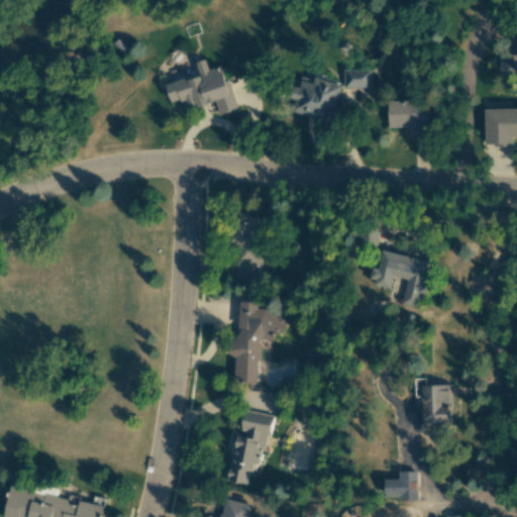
[(500,61),(500,79),(516,79),(516,55),(507,55),(507,61),(500,61)]
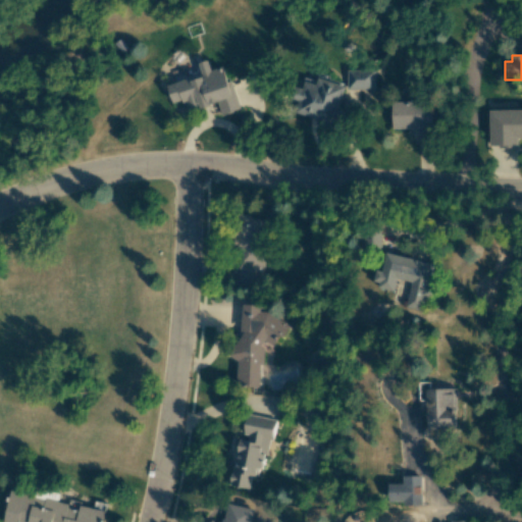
[(167,85),(172,103),(184,100),(188,111),(217,103),(221,115),(238,110),(225,65),(210,70),(207,60),(197,63),(201,75),(167,85)]
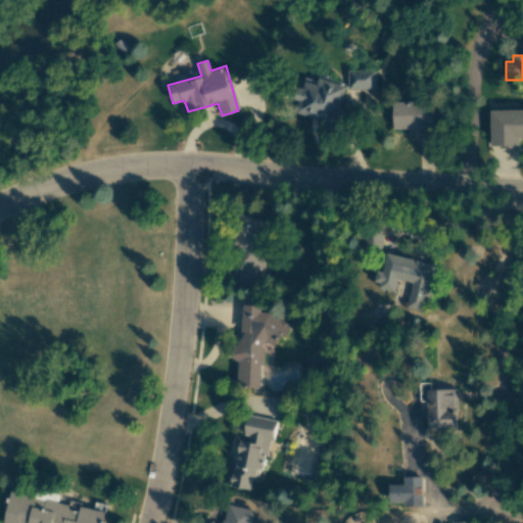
[(347,69),(346,89),(375,90),(375,70),(347,69)]
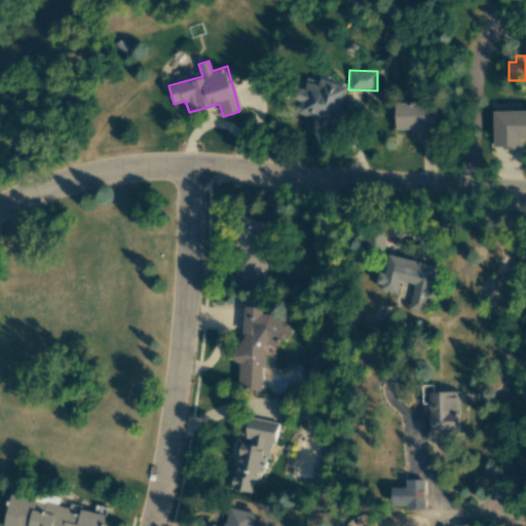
[(347,86),(320,78),(317,82),(306,79),(303,89),(297,88),(293,102),(299,103),(296,113),(340,126),(344,111),(340,110),(347,86)]
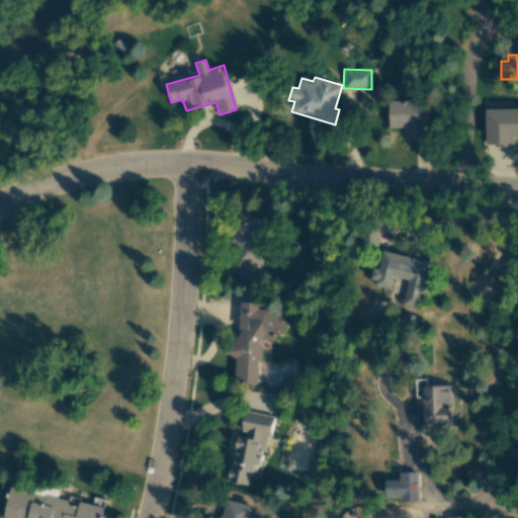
[(389,101),(389,130),(429,128),(429,101),(389,101)]
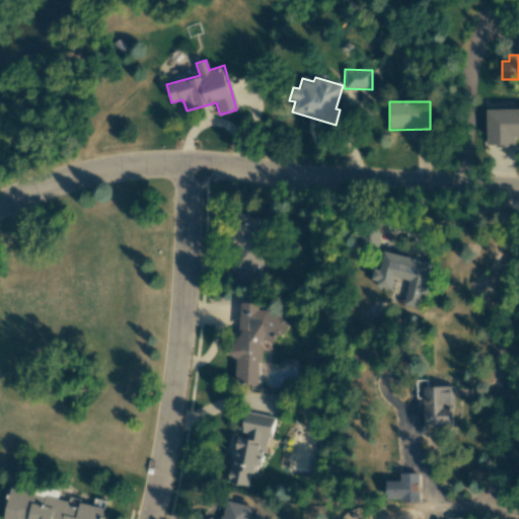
[(518,108),(487,109),(487,146),(514,146),(514,138),(518,137),(518,108)]
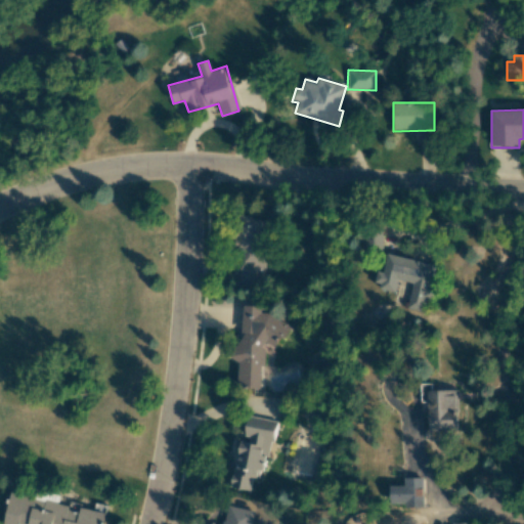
[(265,218),(238,218),(238,250),(242,250),(242,282),(265,282),(265,218)]
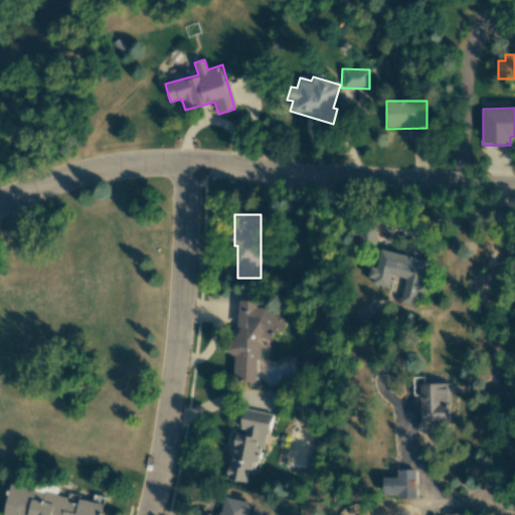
[(358,246),(375,246),(375,225),(358,225),(358,246)]
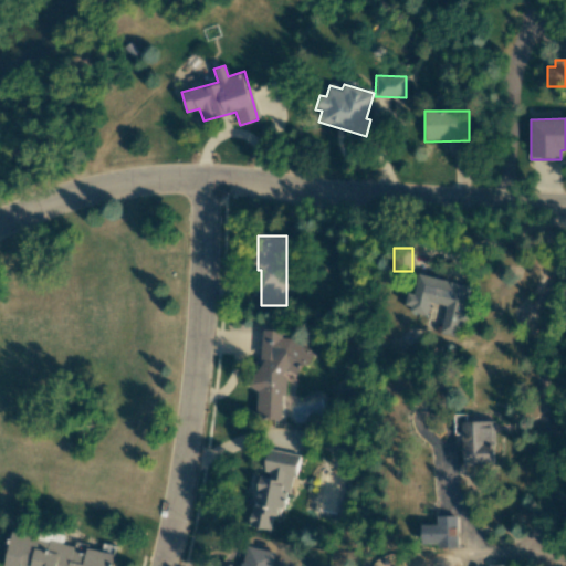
[(471,286),(418,274),(413,294),(407,293),(404,310),(427,314),(430,303),(444,306),(439,333),(457,336),(460,325),(462,325),(471,286)]
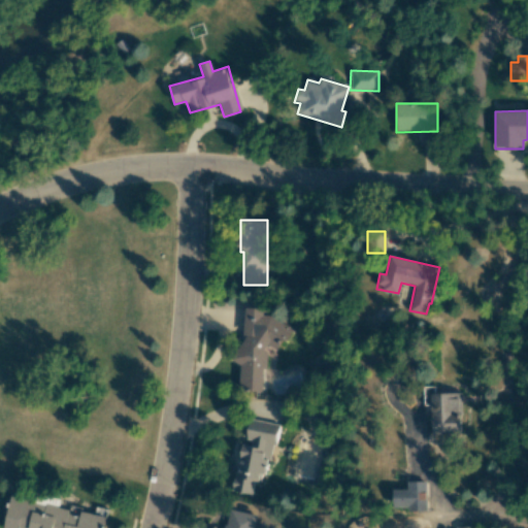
[(262,392),(263,372),(265,368),(266,347),(277,348),(282,340),(286,340),(293,329),(270,316),(262,316),(263,308),(245,307),(243,338),(236,351),(235,362),(240,365),(239,391),(262,392)]
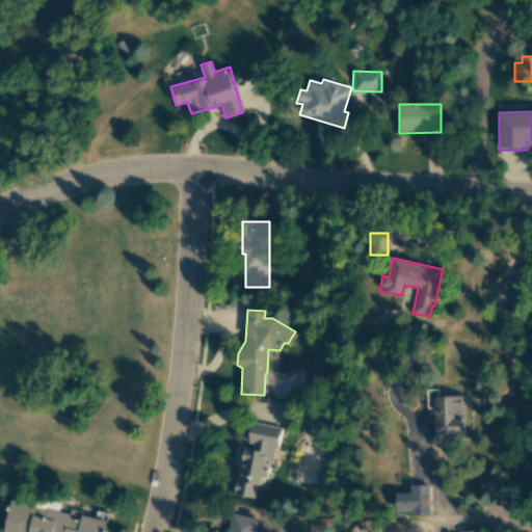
[(439,396),(439,389),(427,390),(428,410),(435,410),(436,437),(464,437),(464,396),(439,396)]
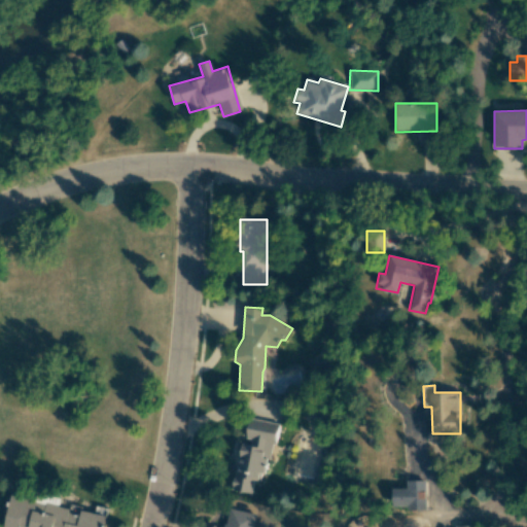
[(275,423),(249,419),(245,442),(241,442),(232,490),(250,494),(253,481),(265,483),(275,423)]
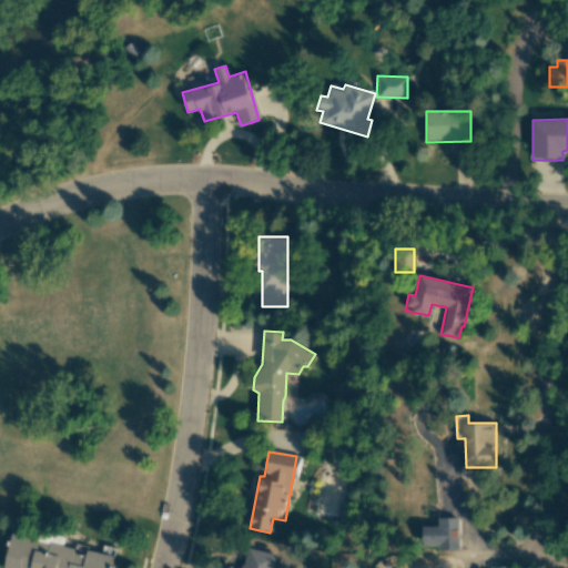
[(459,518),(438,517),(438,527),(423,526),(422,543),(458,544),(459,518)]
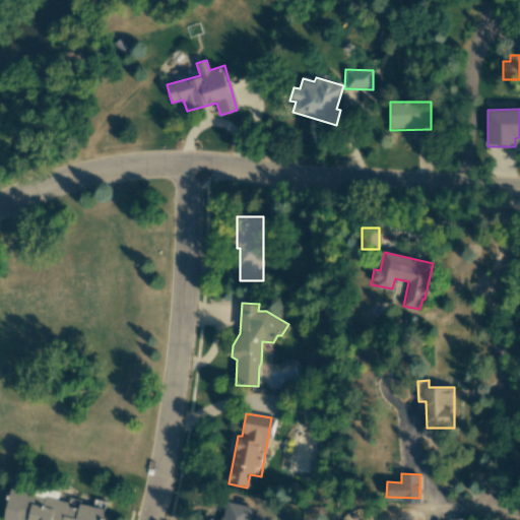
[(101,519),(104,509),(78,504),(79,503),(9,490),(3,519),(101,519)]
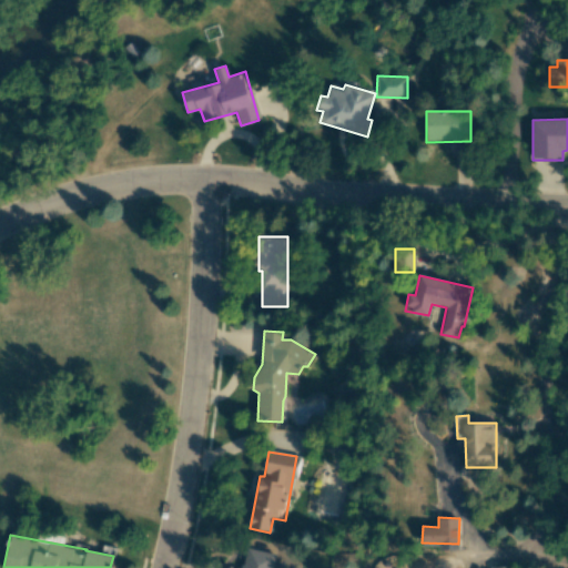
[(272,567),(275,554),(246,548),(242,567),(234,567),(222,566),(221,567),(272,567)]
